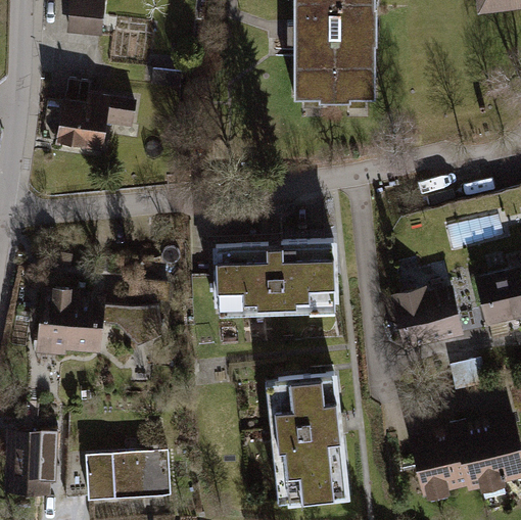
[(104,1),(94,0),(75,0),(73,34),(101,37),(104,1)]
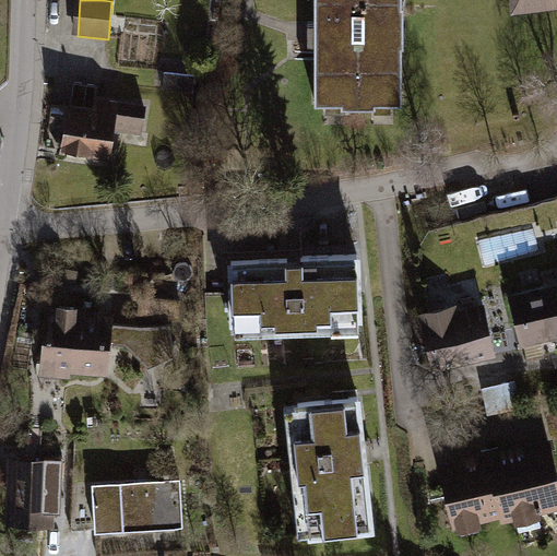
[(405,0),(313,0),(312,35),(313,66),(317,105),(404,103),(405,0)]
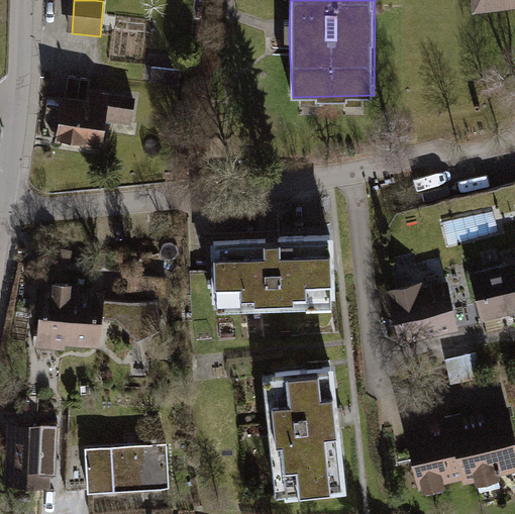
[(182,72),(156,67),(150,88),(177,91),(182,72)]
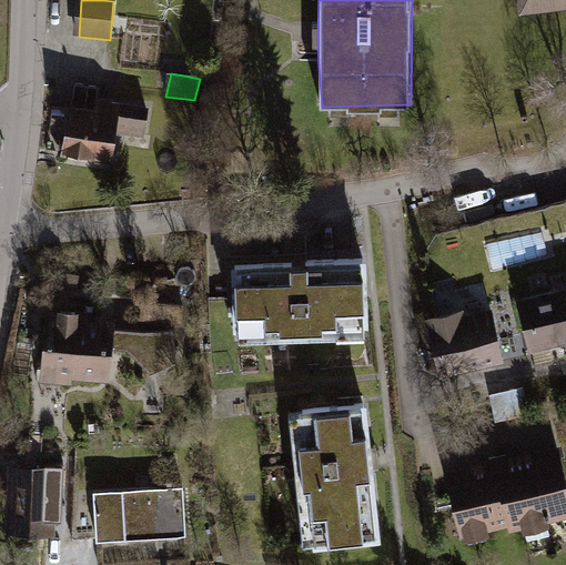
[(77,109),(67,108),(62,157),(109,161),(111,140),(142,143),(145,113),(99,109),(100,93),(78,91),(77,109)]
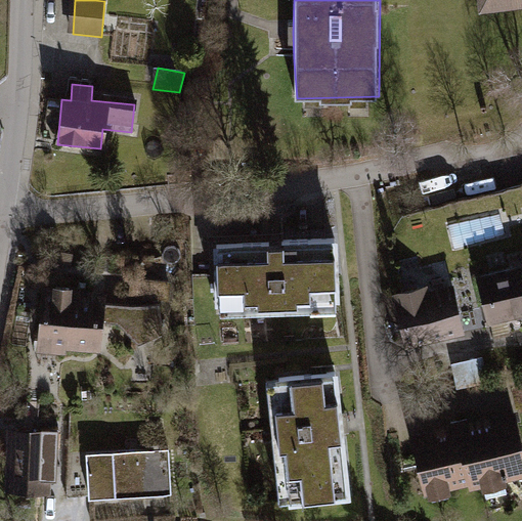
[(339,237),(215,241),(216,284),(216,308),(344,309),(339,237)]
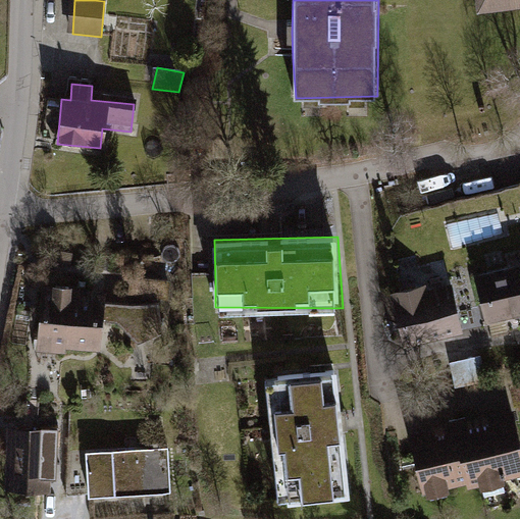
[(519,262),(473,273),(486,328),(488,341),(507,336),(504,325),(519,321),(519,262)]
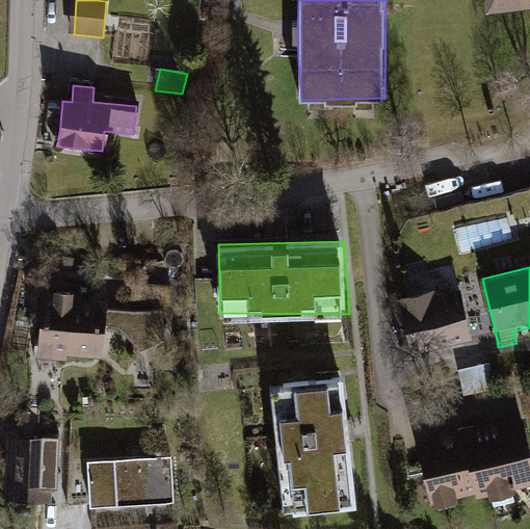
[(467,341),(453,288),(402,300),(416,354),(467,341)]
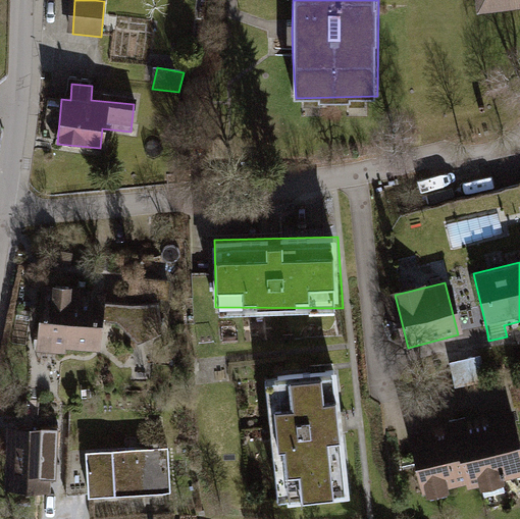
[(56,349),(60,292),(40,291),(36,355),(56,356),(56,349)]
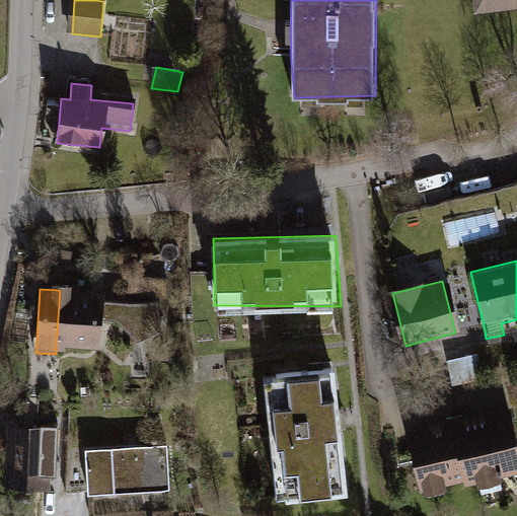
[(60,290),(56,347),(95,349),(96,320),(125,322),(143,336),(164,327),(161,311),(97,307),(98,292),(60,290)]
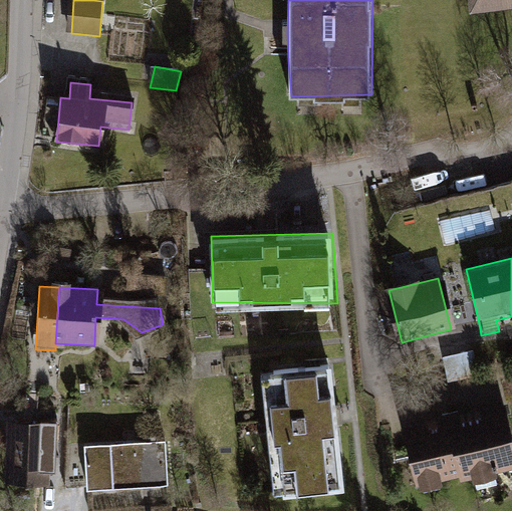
[(331,371),(261,378),(273,498),(343,491),(336,423),(331,371)]
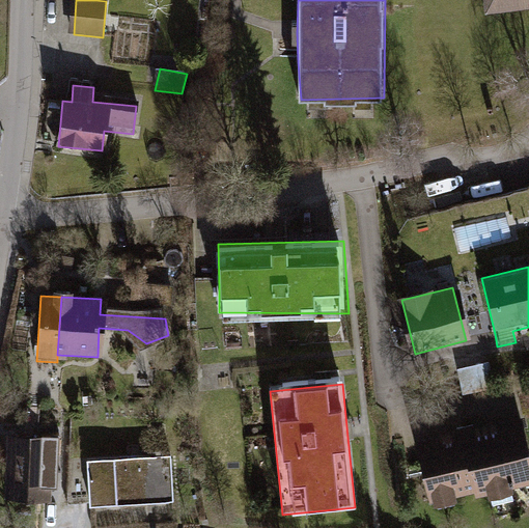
[(528,434),(525,417),(419,440),(424,465),(432,507),(528,485),(528,434)]
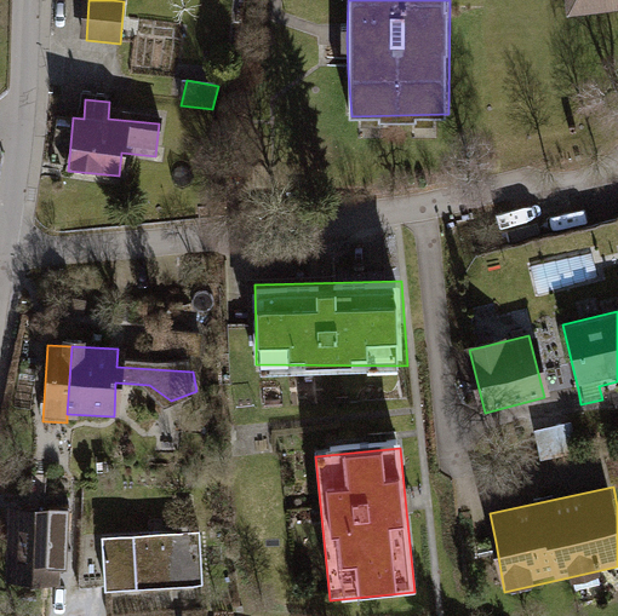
[(73,508),(12,507),(6,582),(52,586),(53,575),(68,573),(73,508)]
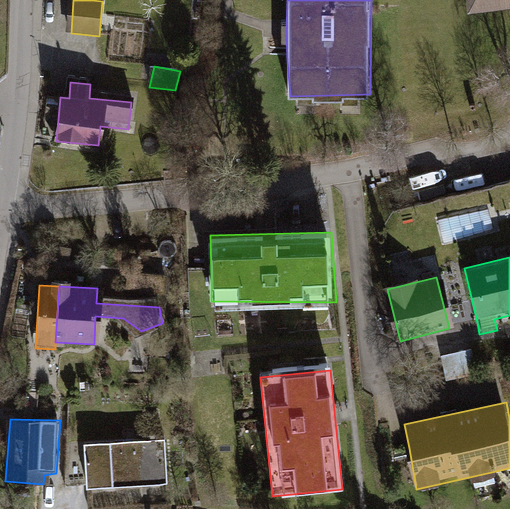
[(166,439),(88,444),(89,488),(172,482),(166,439)]
